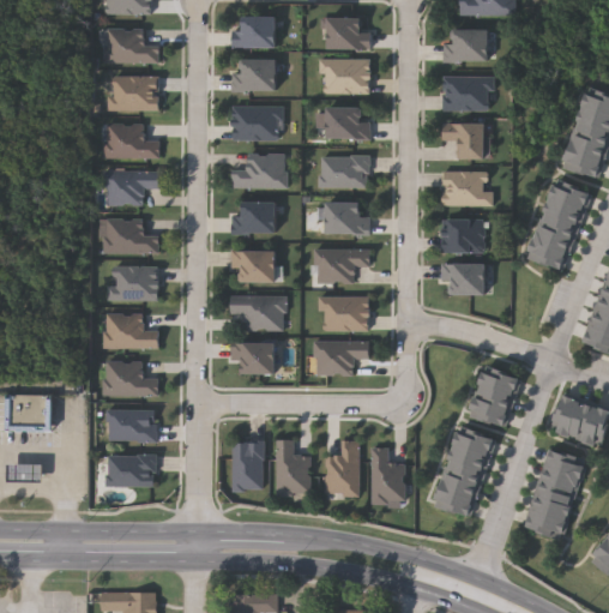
[(513,0),(513,18),(459,17),(459,0),(513,0)]
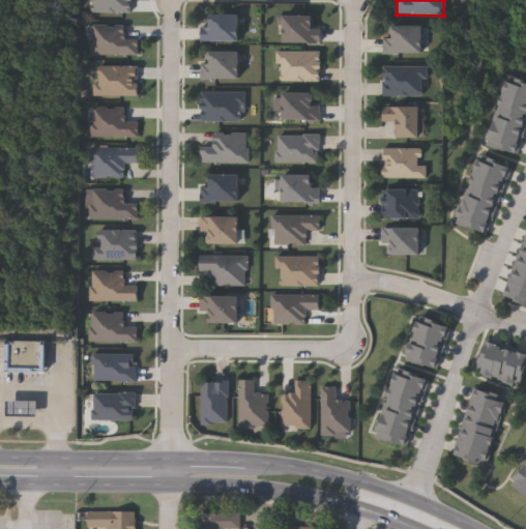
[(237,40),(200,40),(200,25),(208,25),(208,15),(237,15),(237,40)]
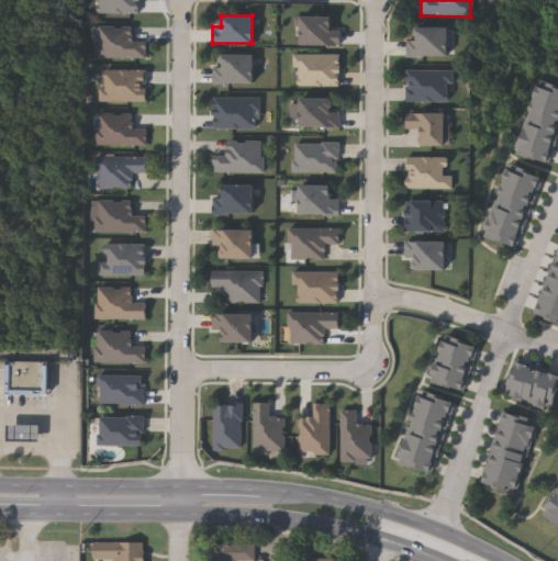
[(300,17),(336,17),(336,45),(300,45),(300,17)]
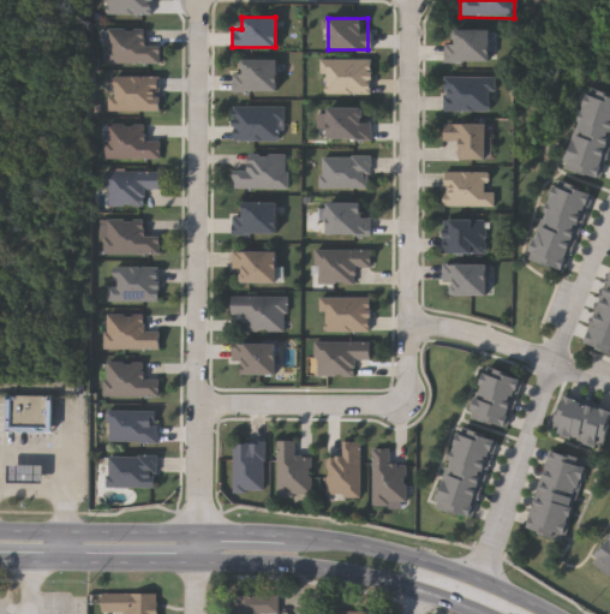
[(105,63),(105,28),(144,28),(144,47),(159,47),(159,63),(105,63)]
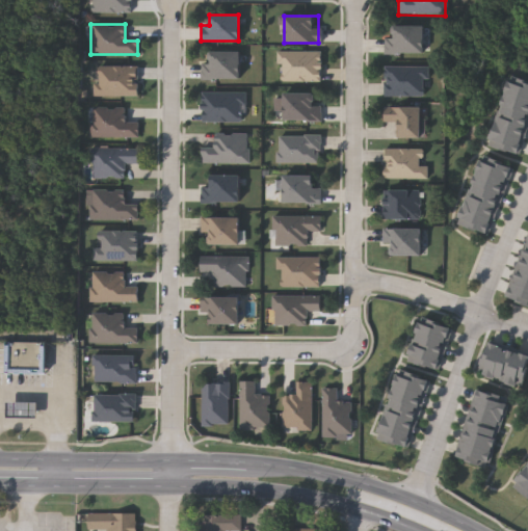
[(424,55),(384,55),(384,36),(392,36),(392,28),(424,28),(424,55)]
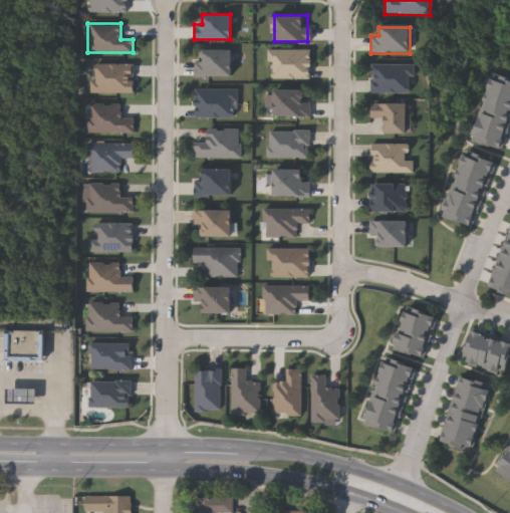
[(193,76),(193,59),(201,59),(201,49),(230,49),(230,76),(193,76)]
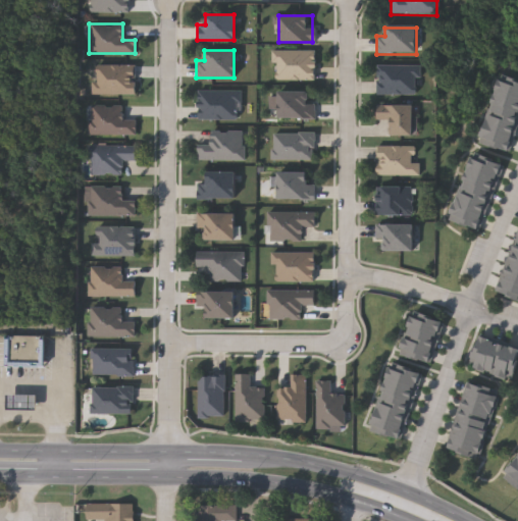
[(314,50),(314,79),(272,79),(272,50),(314,50)]
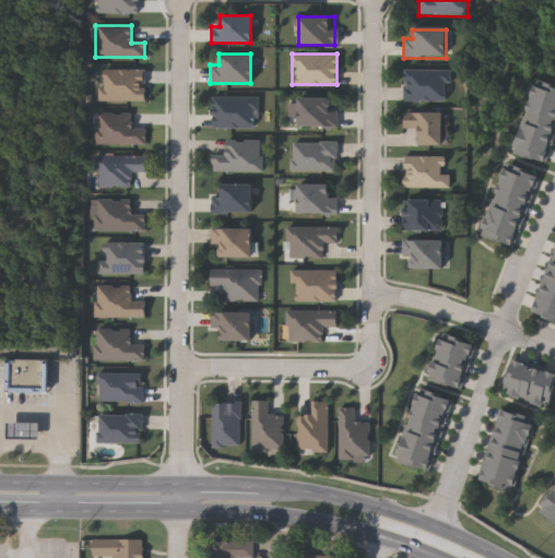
[(98,101),(98,69),(144,70),(143,101),(98,101)]
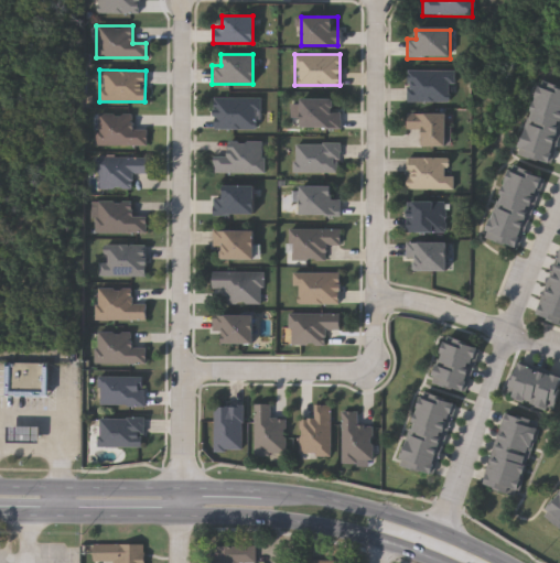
[(407,104),(407,72),(452,72),(452,104),(407,104)]
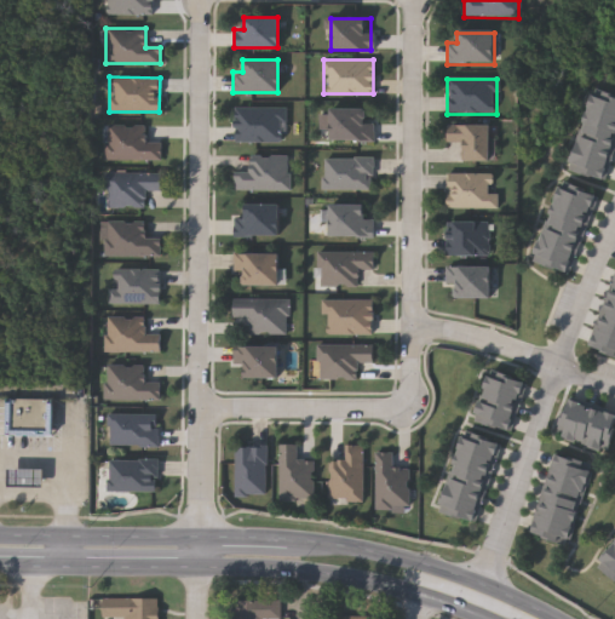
[(614,97),(614,114),(587,105),(592,90),(614,97)]
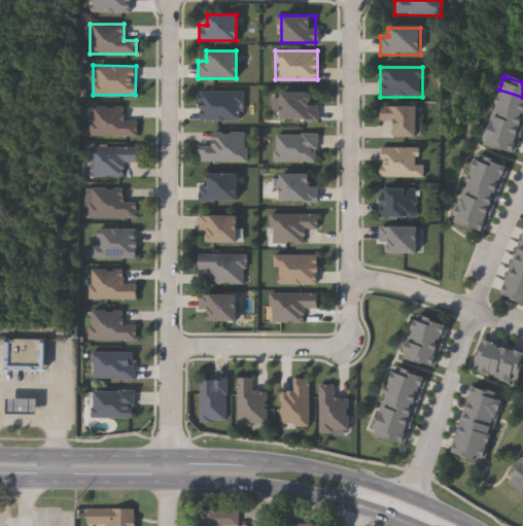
[(522,97),(522,112),(494,103),(499,90),(522,97)]
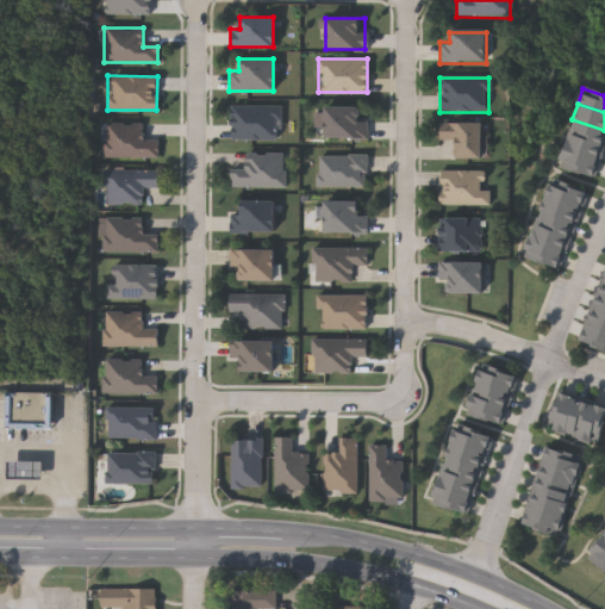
[(276,105),(276,140),(230,140),(230,105),(276,105)]
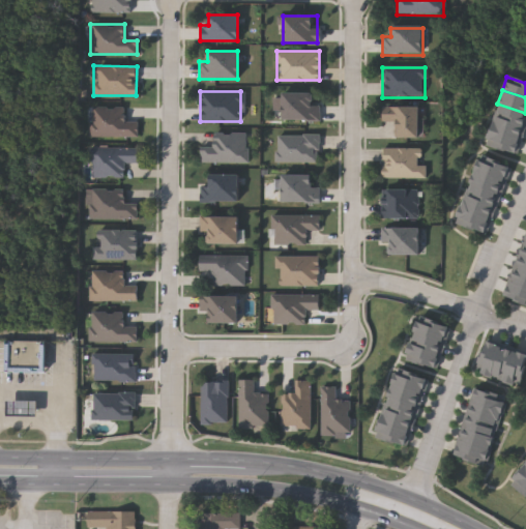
[(317,119),(281,119),(281,91),(317,91),(317,119)]
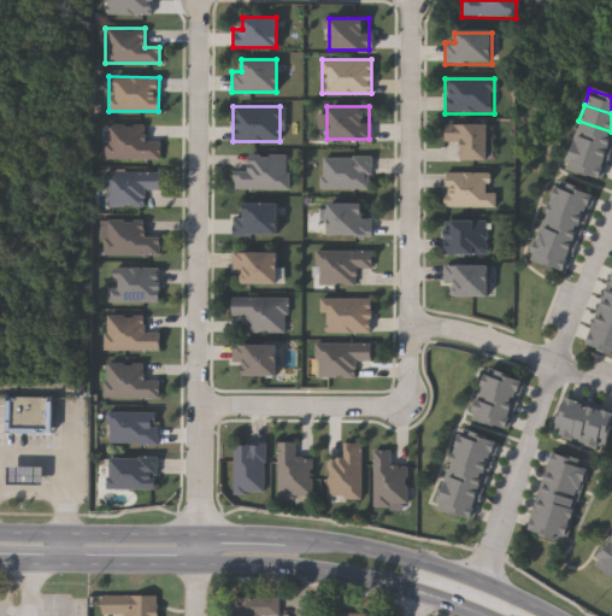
[(611,132),(611,140),(610,148),(574,135),(578,121),(611,132)]
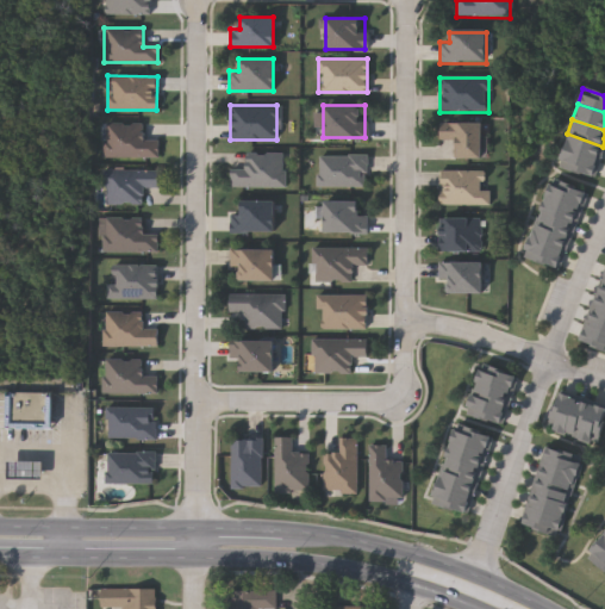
[(103,157),(103,123),(143,123),(142,138),(157,140),(157,157),(103,157)]
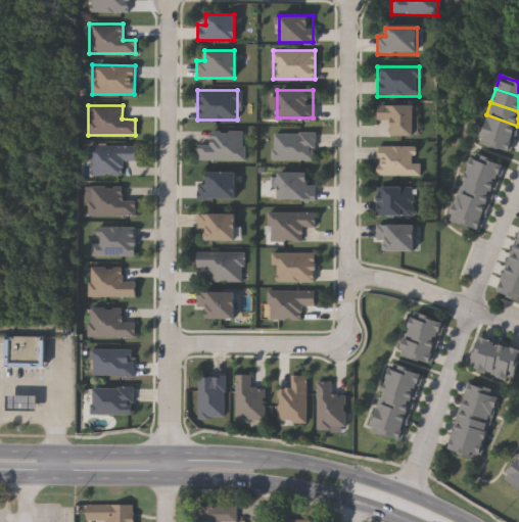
[(376,122),(376,107),(414,107),(414,138),(390,138),(390,122),(376,122)]
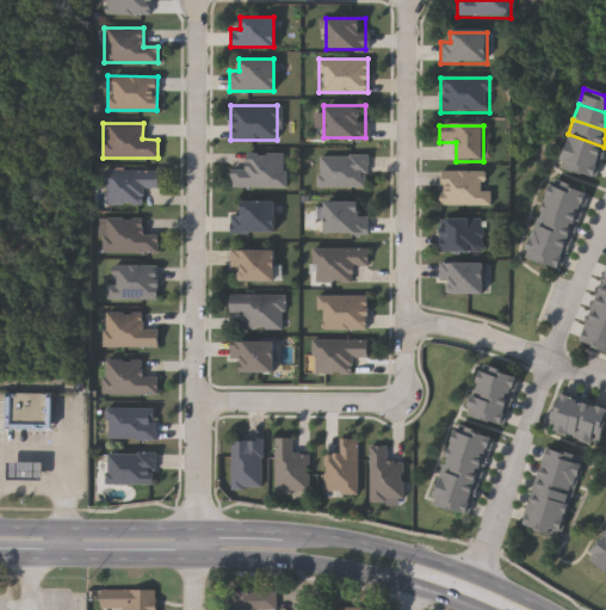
[(604,147),(598,162),(562,149),(568,134),(604,147)]
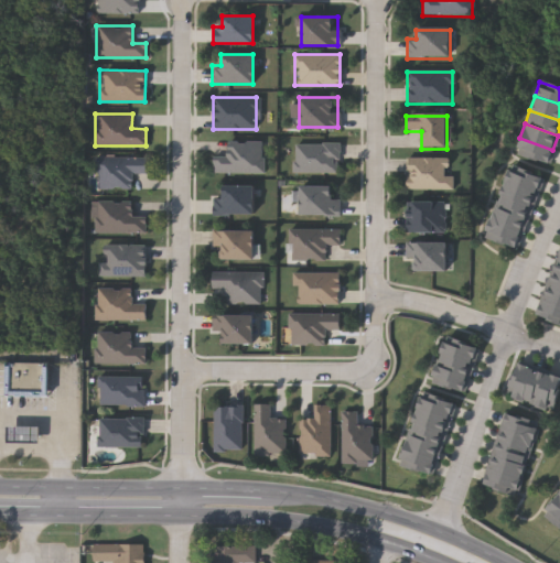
[(552,150),(548,164),(515,152),(519,138),(552,150)]
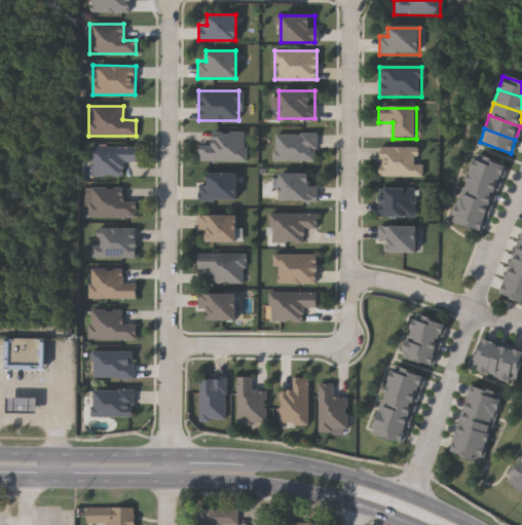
[(197,160),(197,146),(211,146),(211,132),(244,133),(244,160),(197,160)]
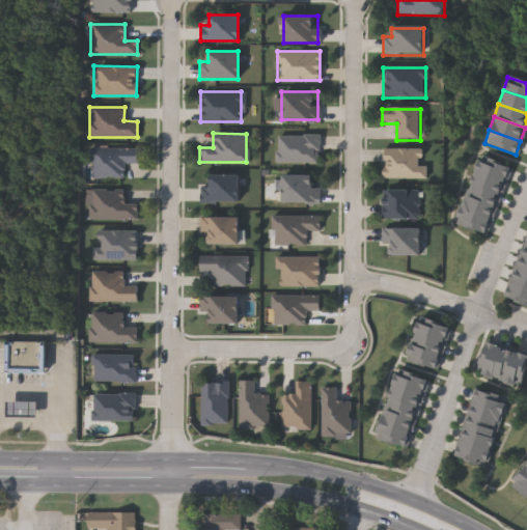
[(275,162),(276,133),(317,134),(317,162),(275,162)]
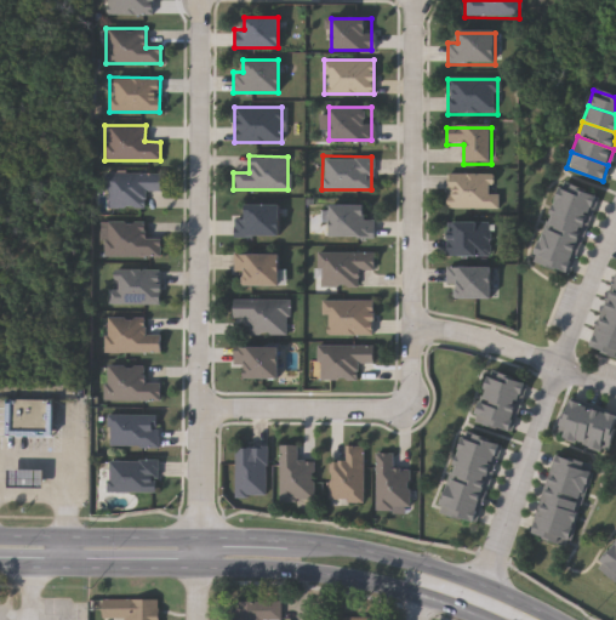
[(160,174),(160,192),(144,192),(144,208),(106,208),(106,174),(160,174)]
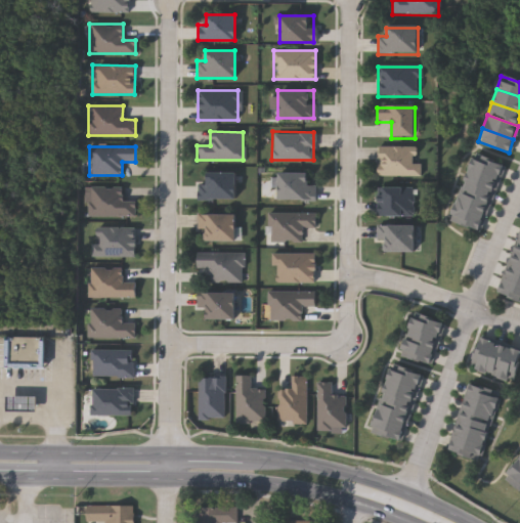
[(378,178),(378,147),(420,147),(420,178),(378,178)]
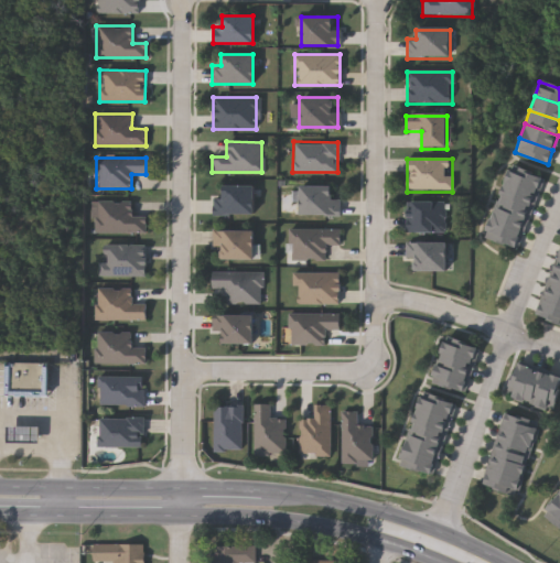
[(504,181),(509,166),(542,180),(537,193),(504,181)]
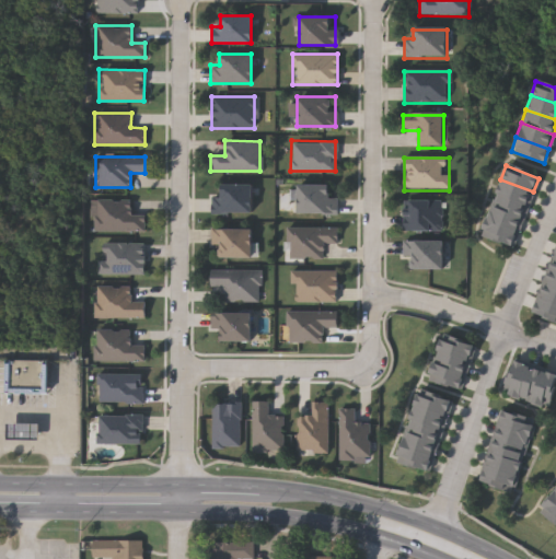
[(495,193),(500,179),(533,191),(528,206),(495,193)]
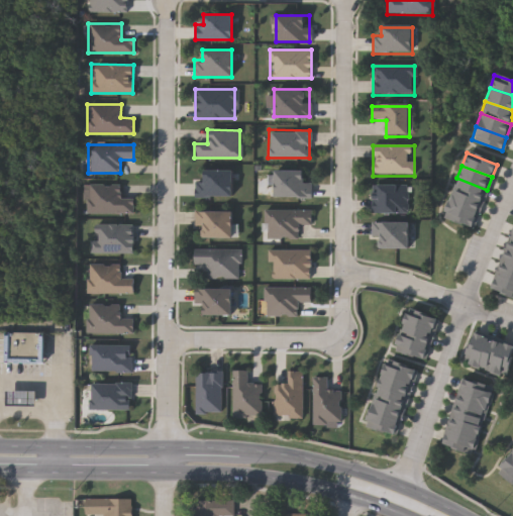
[(193,196),(193,180),(203,180),(203,170),(231,170),(231,196),(193,196)]
